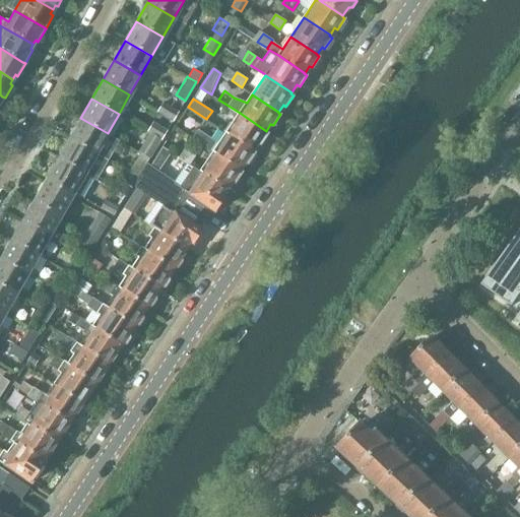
[(165,115),(173,120),(179,111),(170,106),(165,115)]
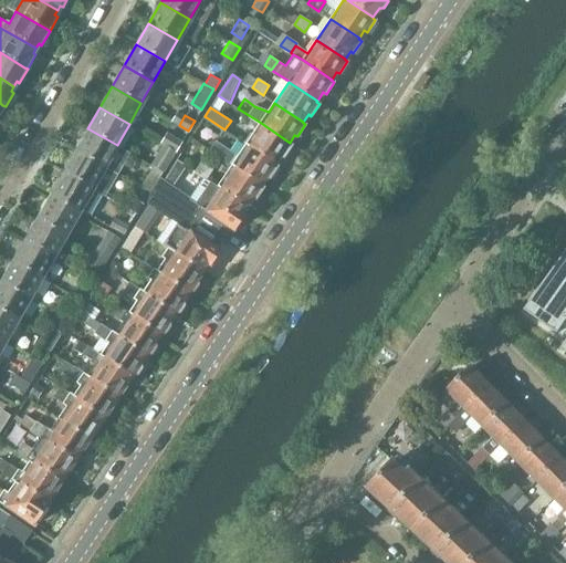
[(290,143),(261,123),(247,144),(275,164),(281,155),(284,157),(292,145),(289,143),(290,143)]
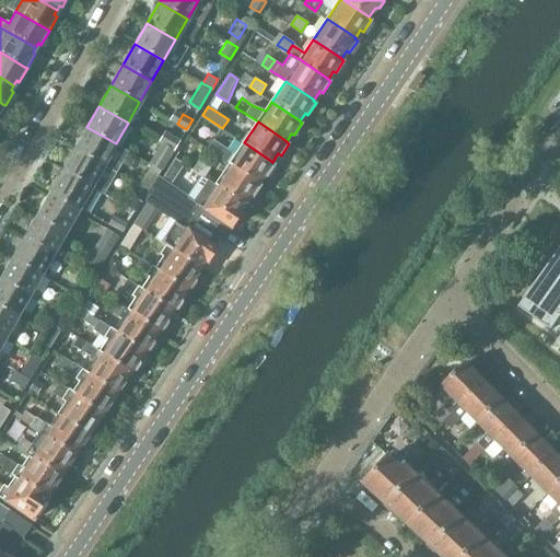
[(86,127),(76,147),(116,170),(127,150),(116,143),(86,127)]
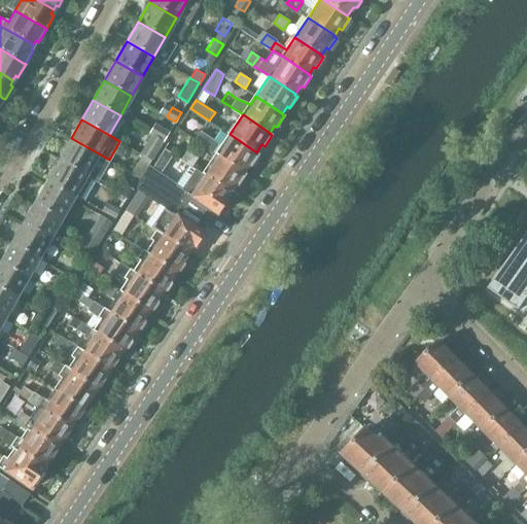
[(154,121),(149,131),(152,133),(163,140),(169,131),(154,121)]
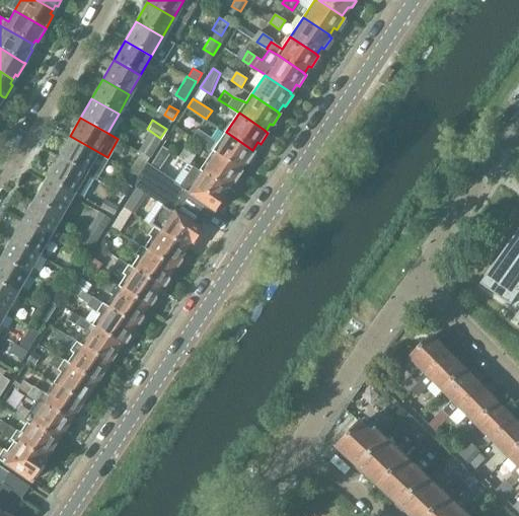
[(193,138),(203,144),(208,136),(199,129),(193,138)]
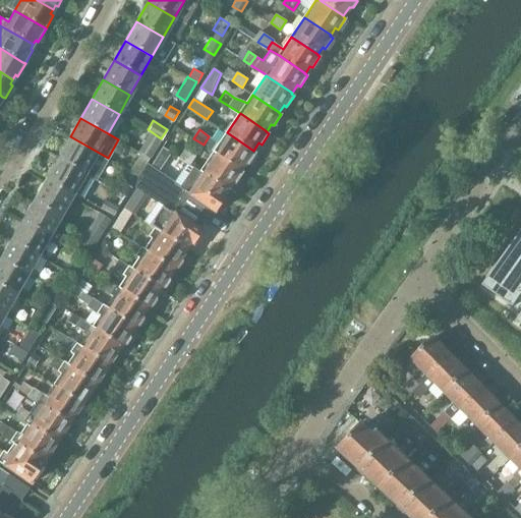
[(151,131),(138,151),(141,152),(150,158),(161,138),(151,131)]
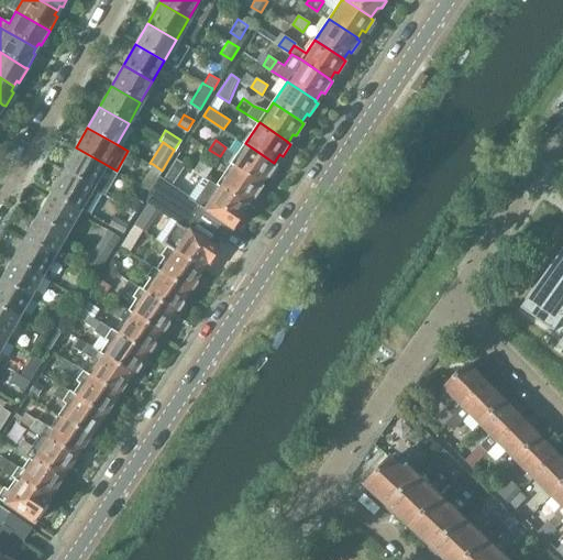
[(274,163),(245,143),(232,164),(261,184),(266,175),(268,177),(276,165),(274,163)]
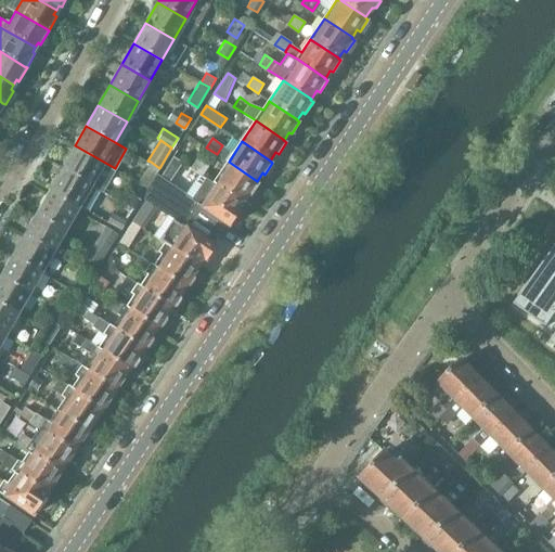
[(75,145),(62,168),(100,190),(102,191),(115,168),(75,145)]
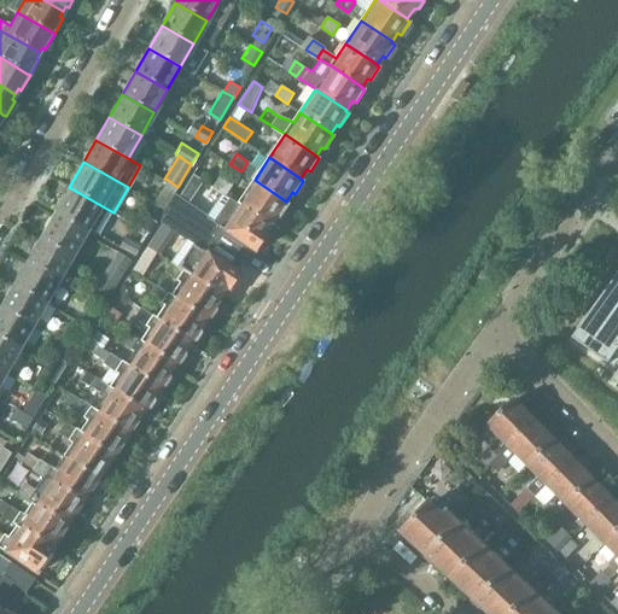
[(214,187),(226,196),(232,186),(220,177),(214,187)]
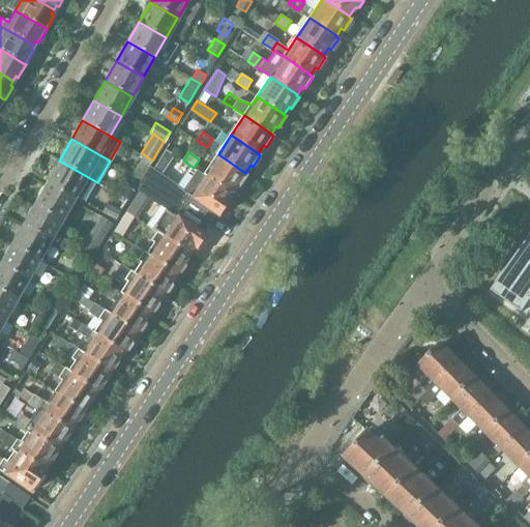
[(131,173),(140,178),(141,176),(141,177),(152,160),(144,154),(131,173)]
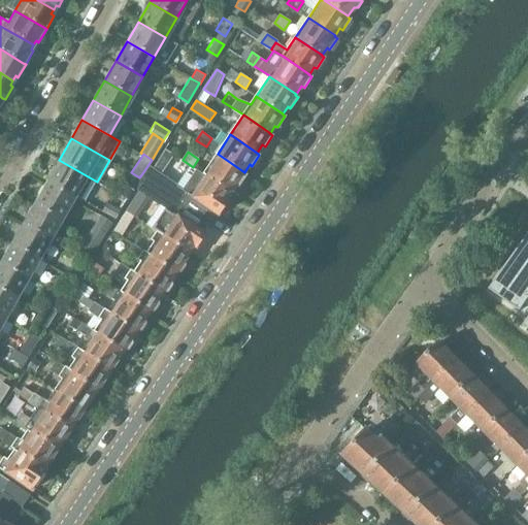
[(218,154),(203,174),(230,192),(236,184),(238,186),(246,174),(243,172),(244,172),(218,154)]
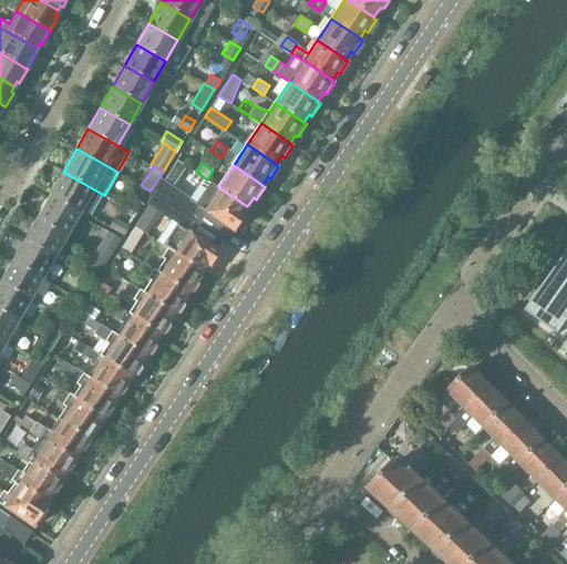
[(63,172),(51,193),(90,215),(102,194),(63,172)]
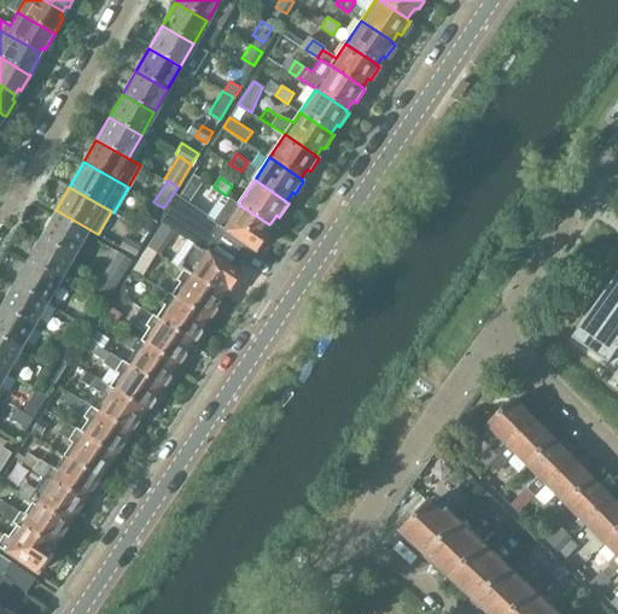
[(269,224),(238,204),(237,203),(221,227),(257,251),(267,235),(264,233),(269,224)]
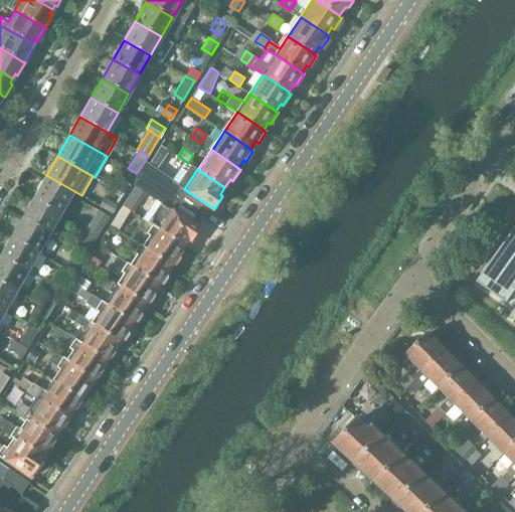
[(156,185),(174,197),(181,187),(162,175),(156,185)]
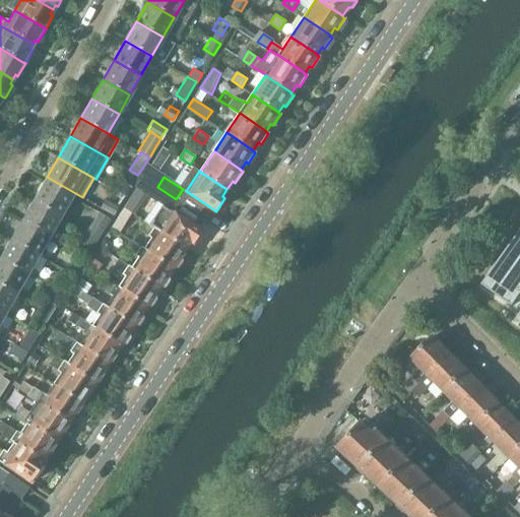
[(121,193),(125,195),(130,187),(128,185),(127,185),(119,179),(113,188),(121,193)]
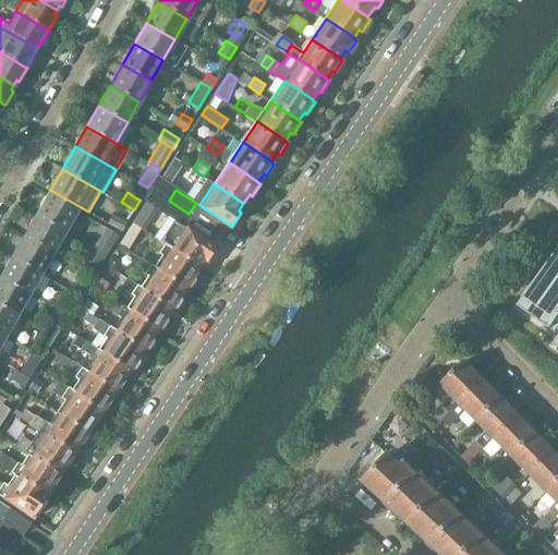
[(48,193),(36,215),(64,231),(76,210),(48,193)]
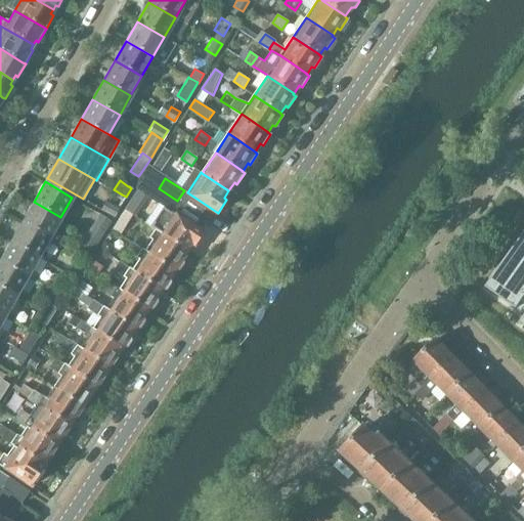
[(101,209),(114,216),(119,208),(106,201),(101,209)]
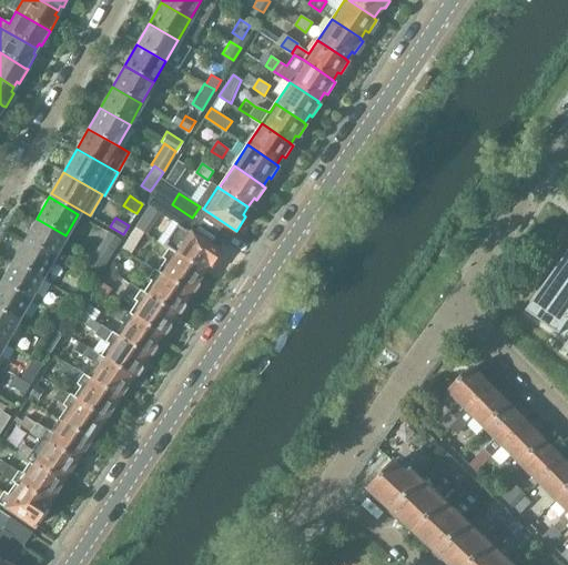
[(37,219),(24,240),(53,256),(66,263),(70,255),(58,249),(66,235),(37,219)]
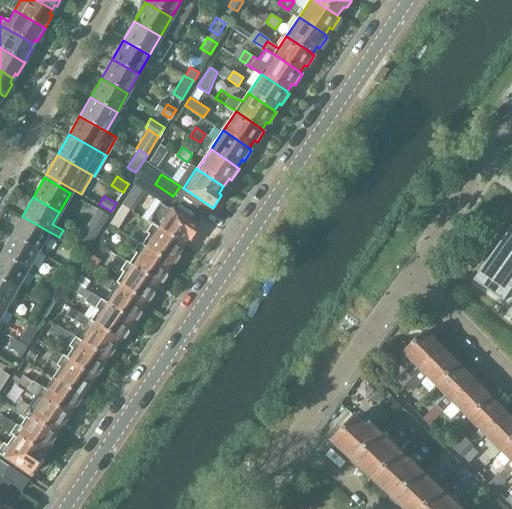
[(113,224),(117,227),(130,207),(125,204),(122,202),(109,222),(113,224)]
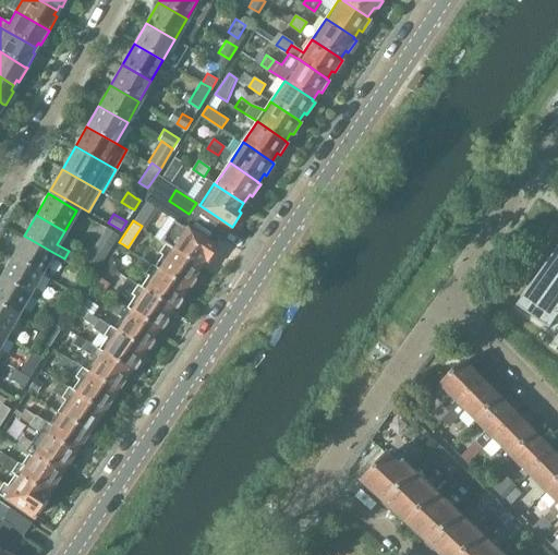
[(160,229),(155,237),(198,267),(204,260),(206,261),(216,248),(183,226),(174,239),(160,229)]
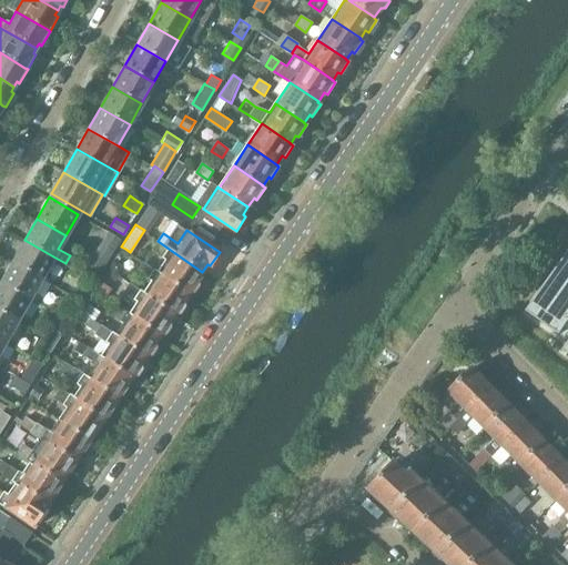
[(120,239),(108,231),(98,248),(110,254),(120,239)]
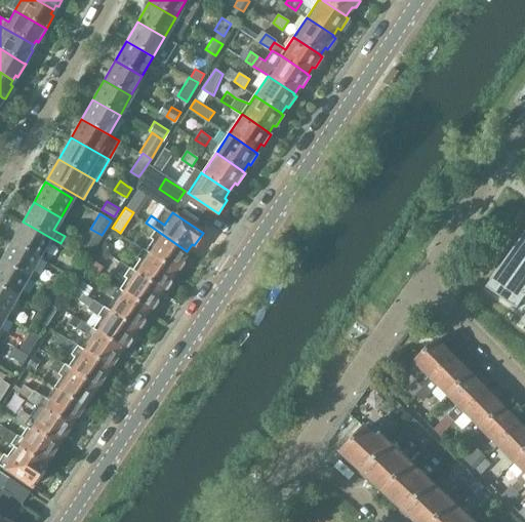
[(23,222),(11,241),(38,256),(49,237),(23,222)]
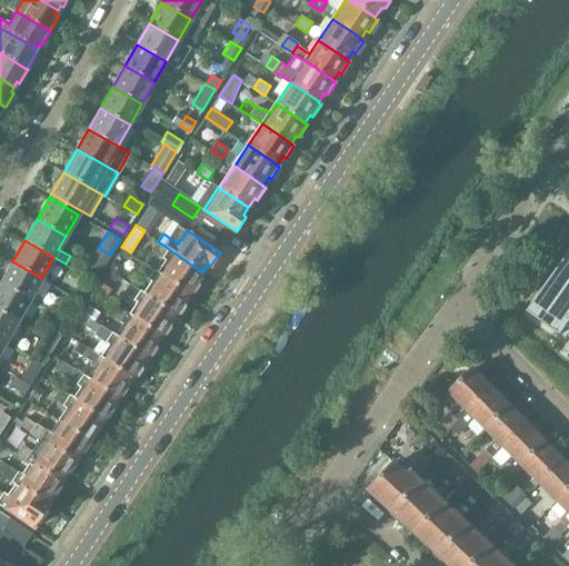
[(167,260),(158,272),(188,294),(189,293),(193,291),(198,285),(197,281),(202,272),(158,241),(152,250),(167,260)]
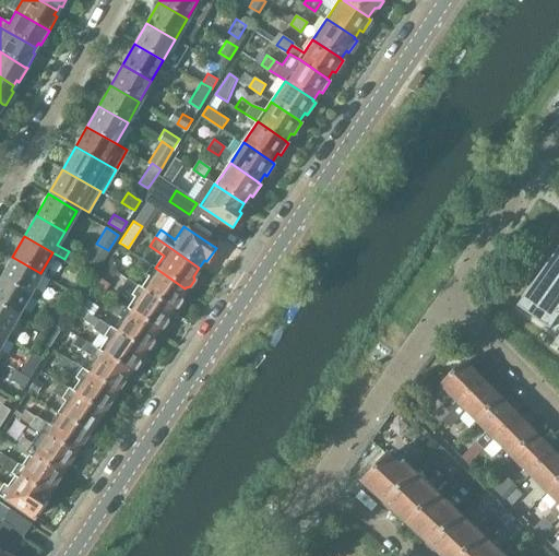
[(108,250),(96,244),(86,259),(97,267),(108,250)]
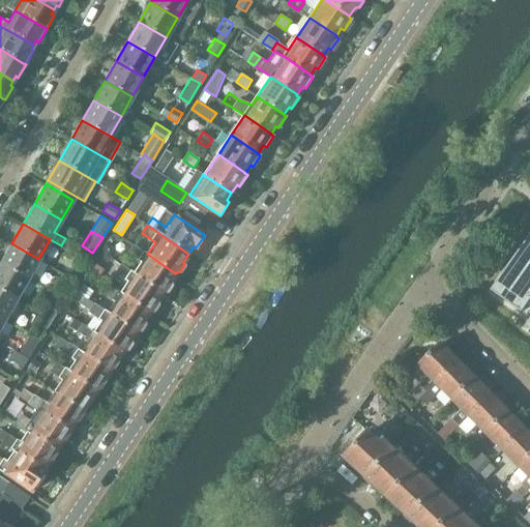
[(529,235),(521,249),(529,255),(529,235)]
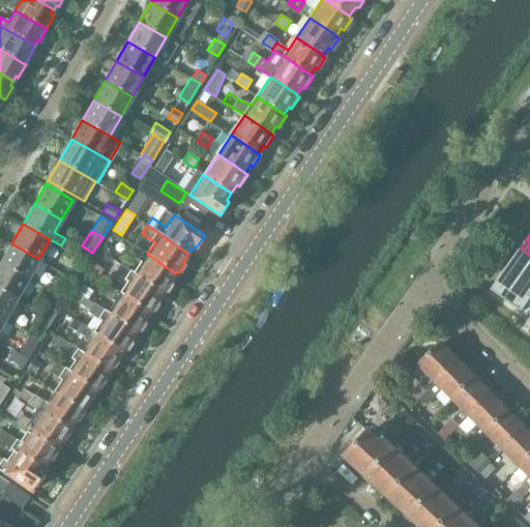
[(11,243),(0,263),(27,279),(38,259),(11,243)]
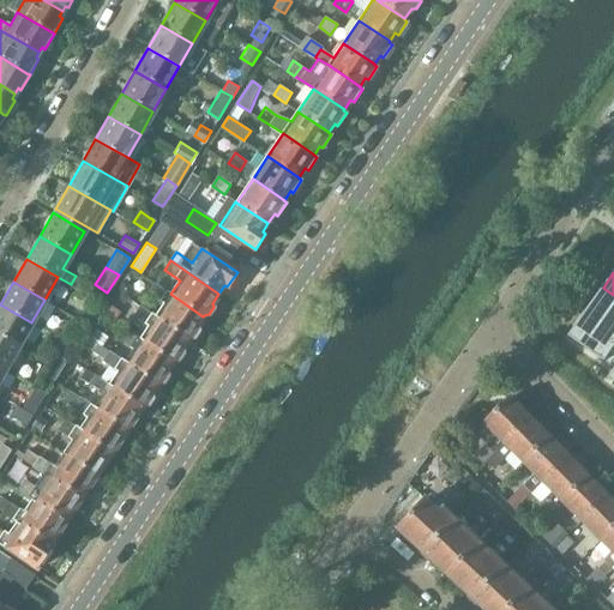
[(164,303),(156,316),(155,316),(188,339),(188,338),(193,337),(198,330),(197,326),(203,316),(170,294),(155,283),(149,293),(164,303)]
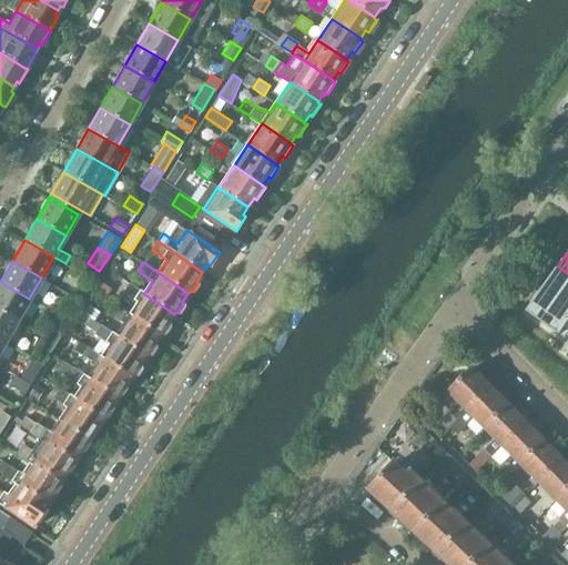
[(567,273),(558,266),(548,281),(567,294),(567,273)]
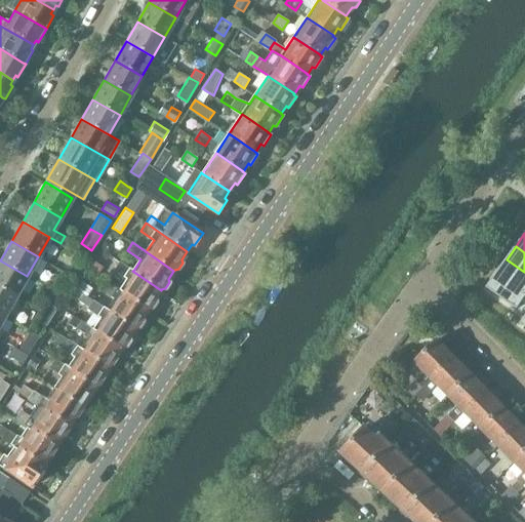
[(90,271),(97,275),(104,266),(96,262),(93,259),(87,268),(90,271)]
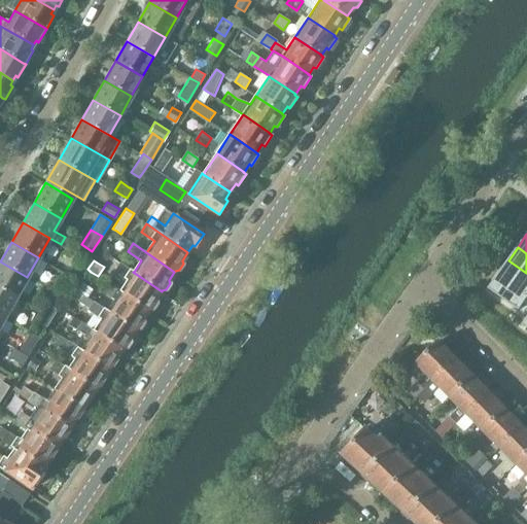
[(526,292),(526,273),(508,260),(499,274),(526,292)]
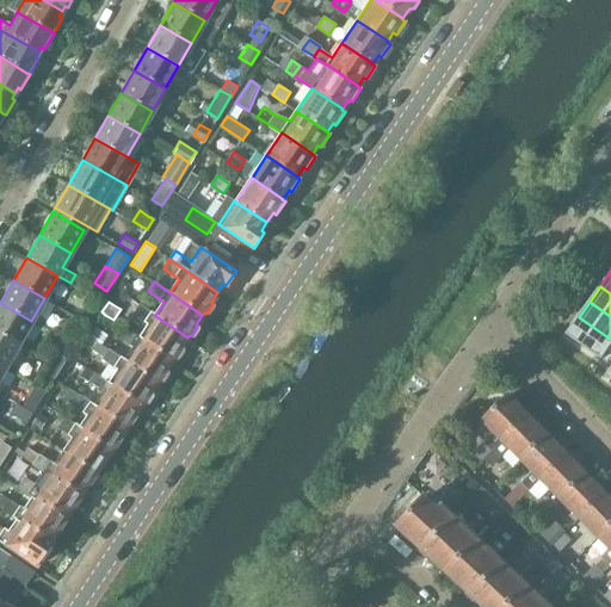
[(0,303),(0,333),(18,344),(31,321),(0,303)]
